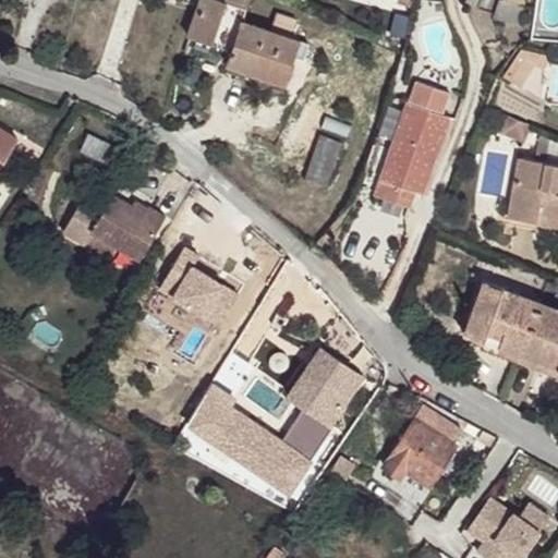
[(222,0),(222,1),(220,0),(199,0),(187,36),(231,51),(227,64),(284,84),(294,57),(303,60),(308,44),(243,21),(250,0),(222,0)]
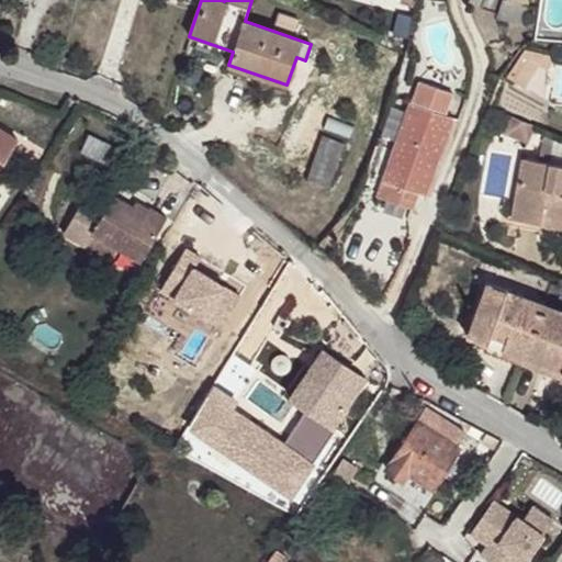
[(510,0),(486,0),(484,8),(510,18),(510,19),(525,24),(531,8),(510,0)]
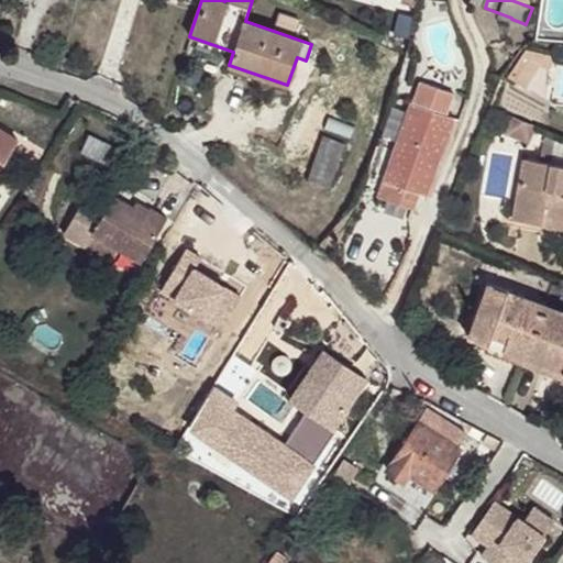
[(527,50),(509,77),(527,88),(541,65),(550,72),(559,57),(527,50)]
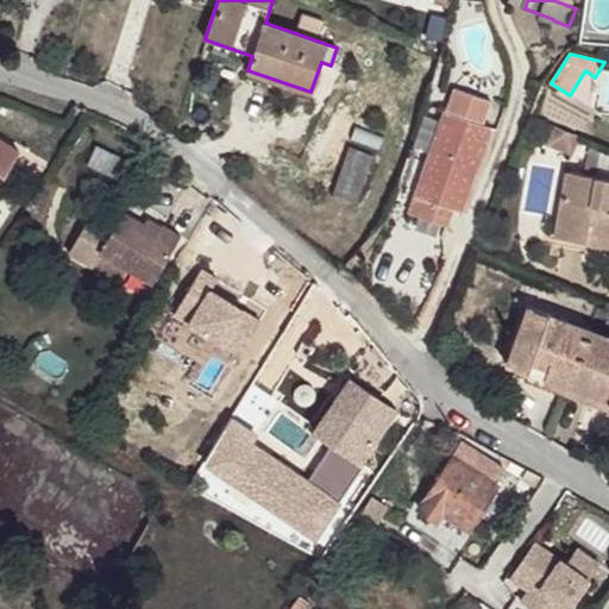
[(445,112),(443,111),(425,163),(432,165),(421,196),(414,194),(407,212),(446,226),(452,208),(460,212),(490,127),(483,125),(491,101),(453,88),(445,112)]
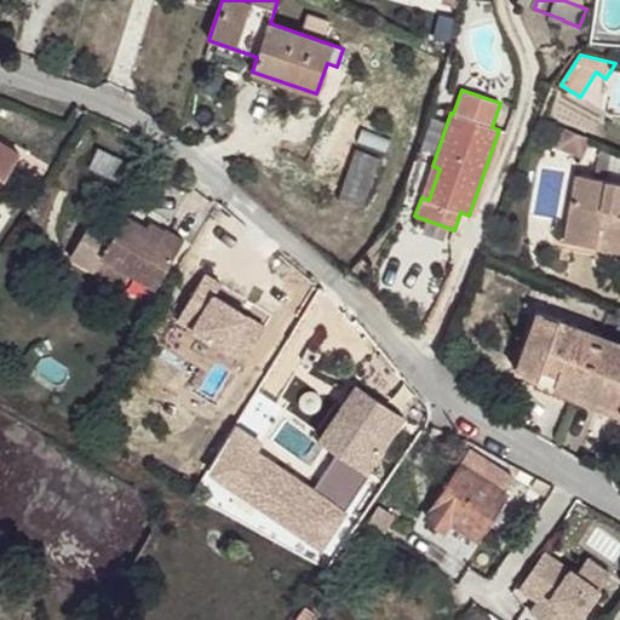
[(592,138),(564,127),(557,147),(585,158),(592,138)]
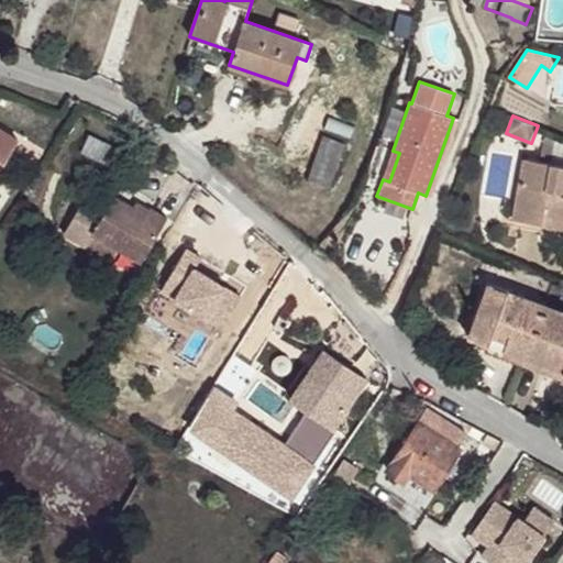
[(0,128),(0,162),(2,164),(18,140),(0,128)]
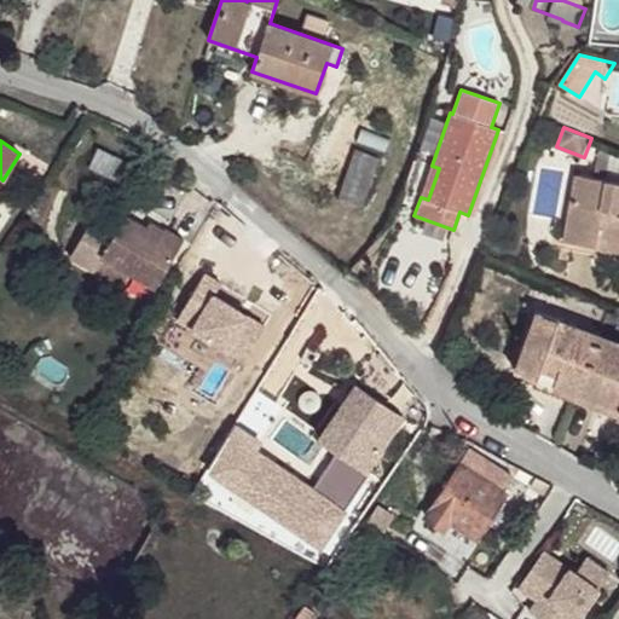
[(122,184),(132,165),(98,149),(88,167),(122,184)]
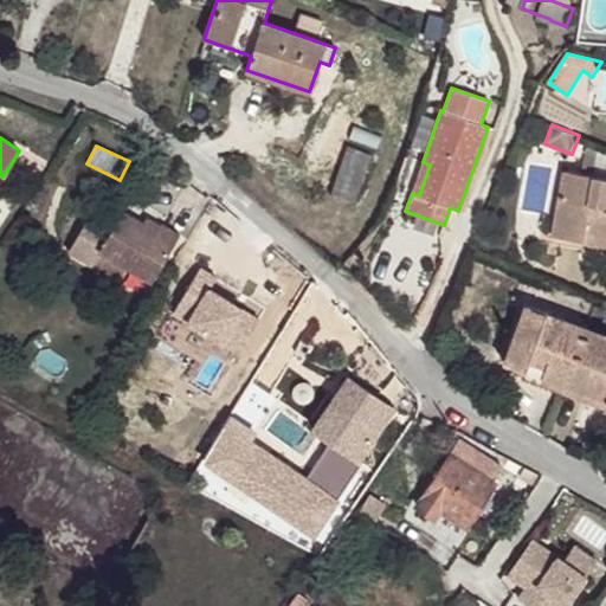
[(605,153),(587,146),(582,168),(605,172),(605,153)]
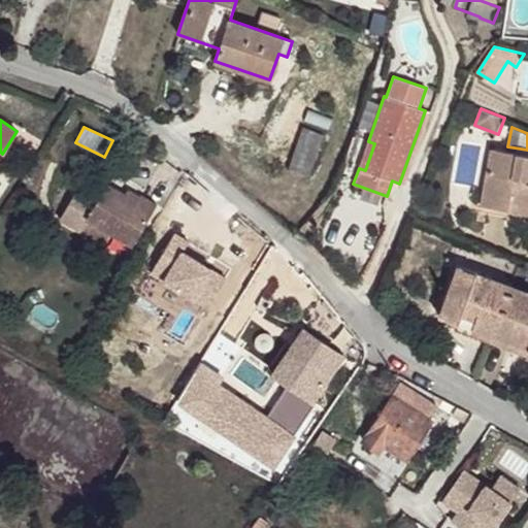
[(303,128),(289,169),(309,176),(324,135),(303,128)]
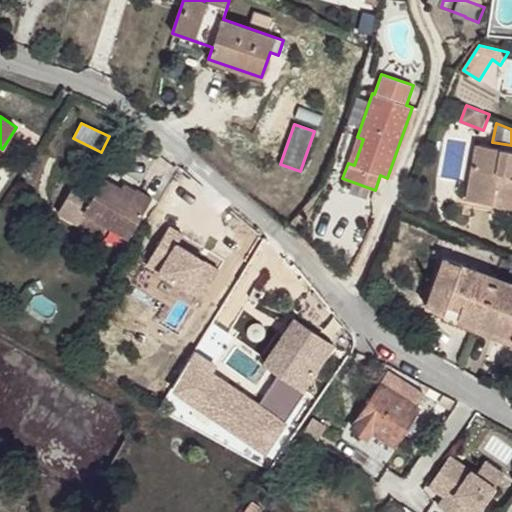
[(363,139),(357,137),(348,163),(354,165),(363,139)]
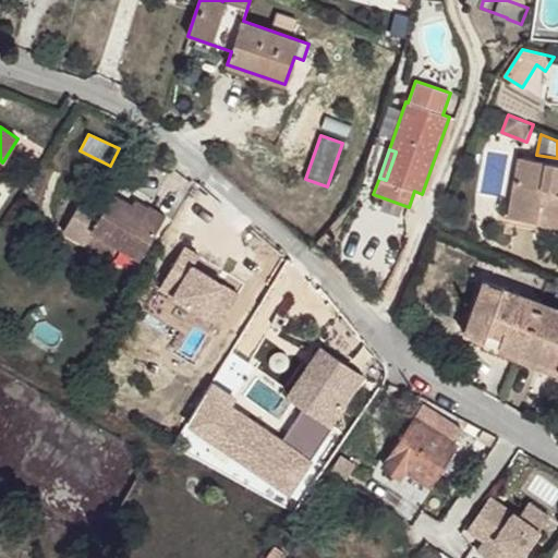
[(557,164),(522,158),(511,216),(538,221),(541,214),(557,216),(557,164)]
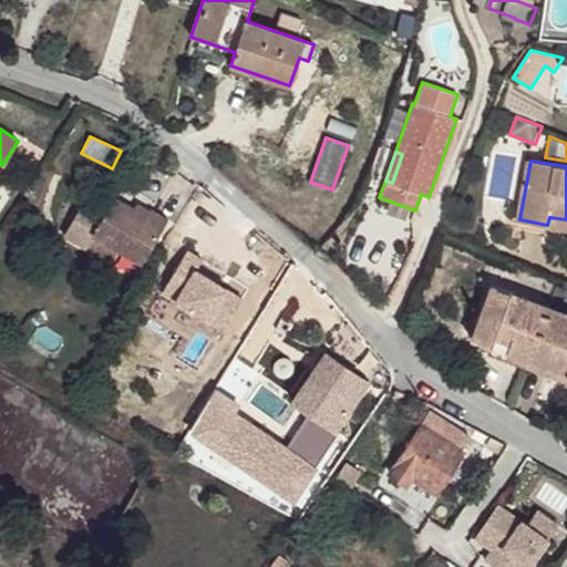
[(106,209),(86,197),(63,237),(84,249),(85,248),(92,236),(120,251),(142,264),(168,218),(151,208),(147,214),(134,206),(114,196),(106,209)]
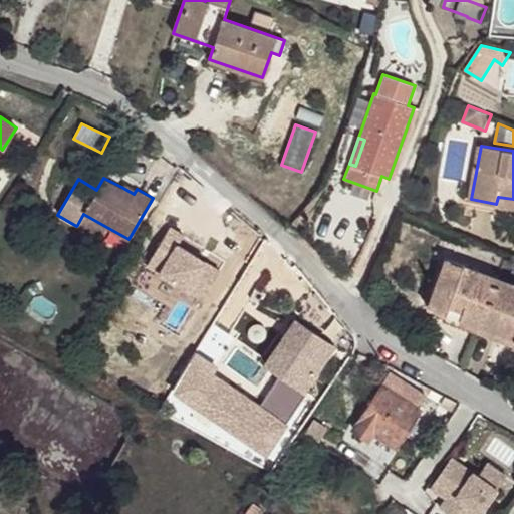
[(137,189),(124,182),(121,187),(134,194),(137,189)]
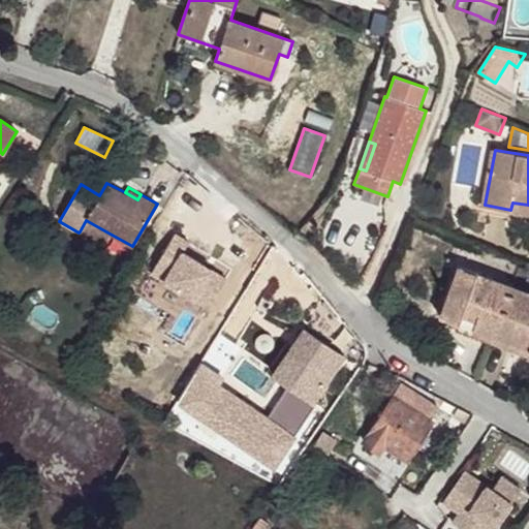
[(510,210),(485,205),(484,212),(489,213),(528,220),(528,205),(512,203),(510,210)]
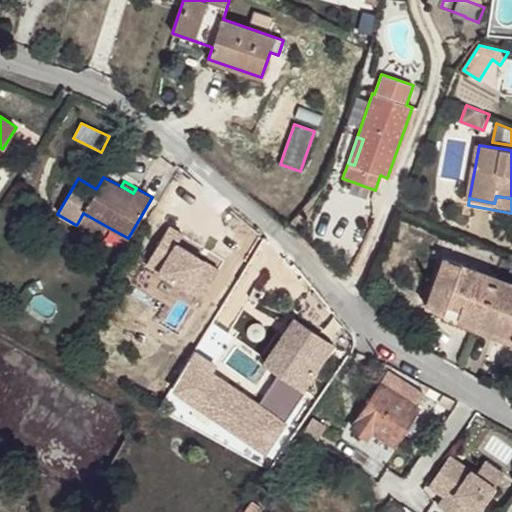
[(468,205),(464,204),(463,212),(472,214),(473,206),(468,205)]
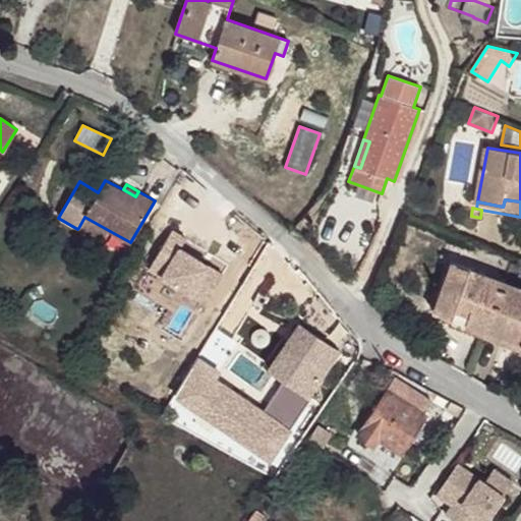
[(110,231),(84,217),(78,228),(103,243),(110,231)]
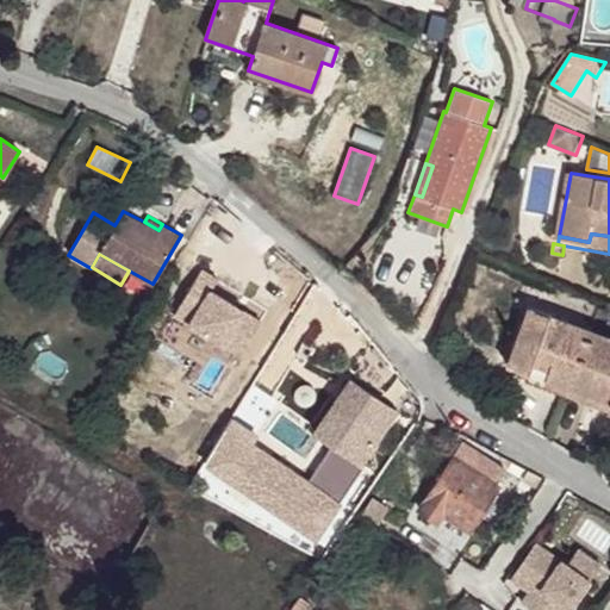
[(527,306),(505,363),(545,379),(609,403),(609,337),(605,336),(603,342),(586,336),(589,330),(527,306)]
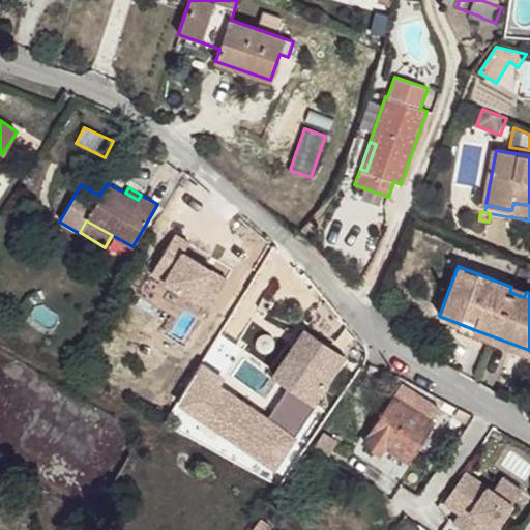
[(303,329),(272,374),(313,403),(344,358),(303,329)]
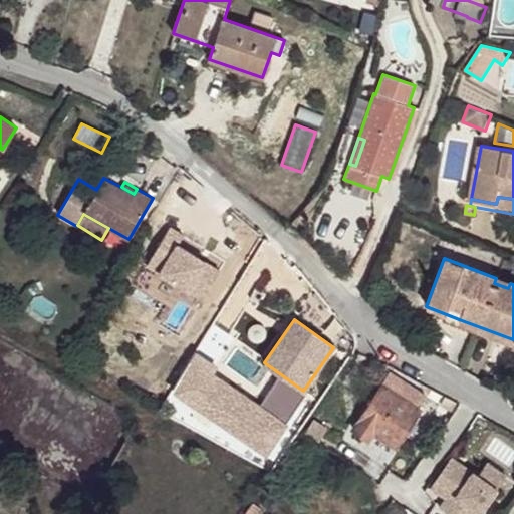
[(513,339),(459,319),(456,326),(512,347),(511,348),(513,348),(513,339)]
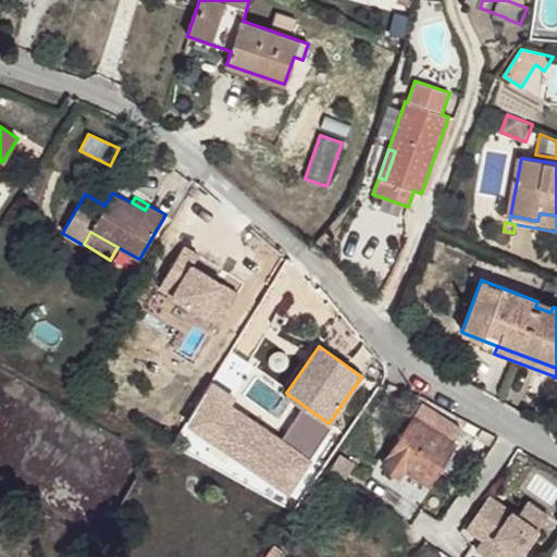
[(423,403),(413,417),(452,441),(460,426),(423,403)]
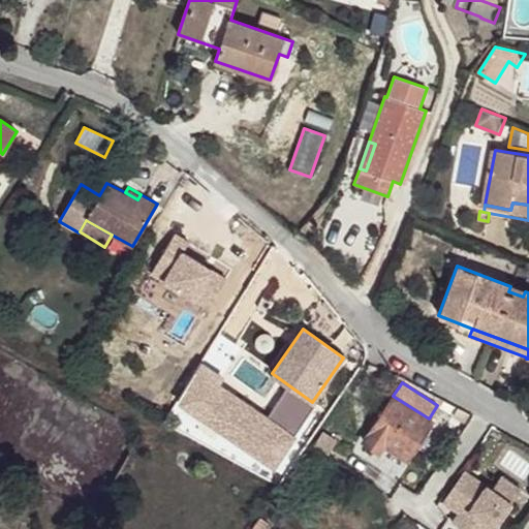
[(393,396),(363,444),(379,455),(384,447),(406,461),(432,421),(429,418),(393,396)]
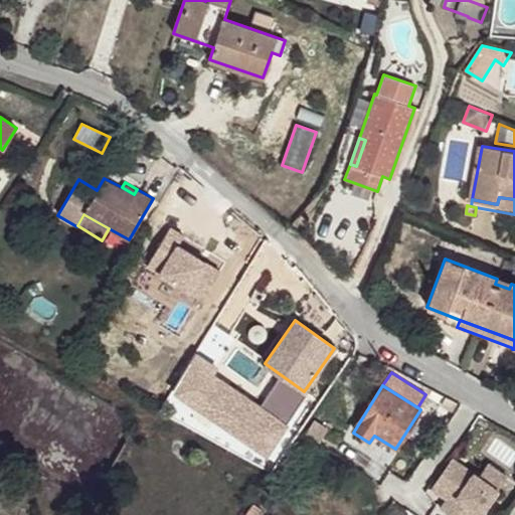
[(461,404),(447,396),(442,405),(455,412),(461,404)]
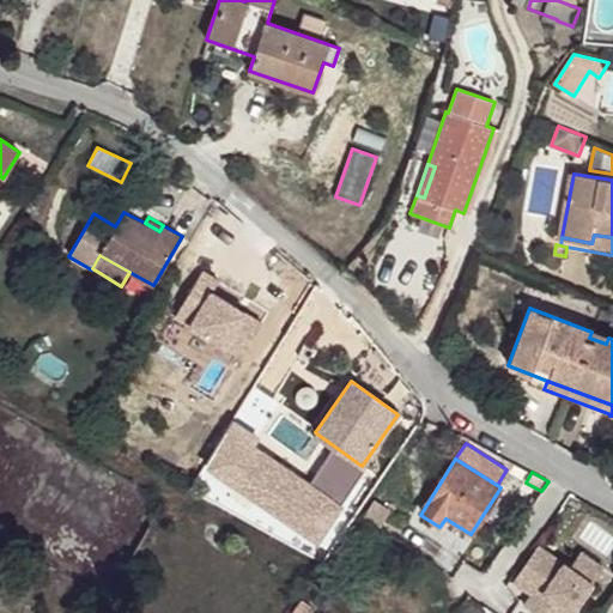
[(538,539),(503,586),(540,612),(569,612),(594,581),(538,539)]
